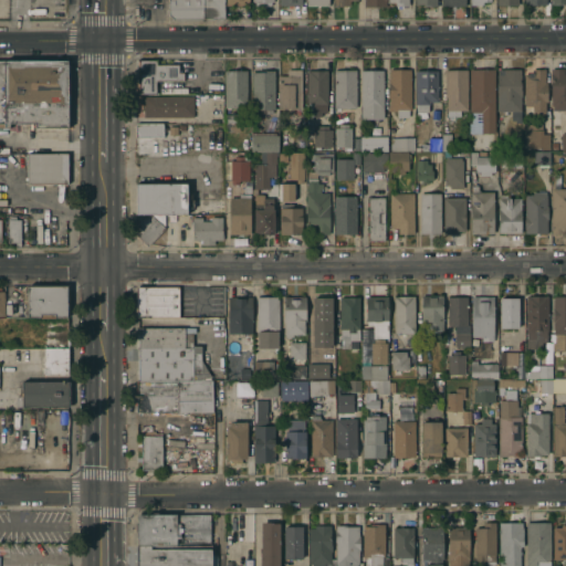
[(223,0),(223,18),(173,18),(169,14),(168,0),(223,0)]
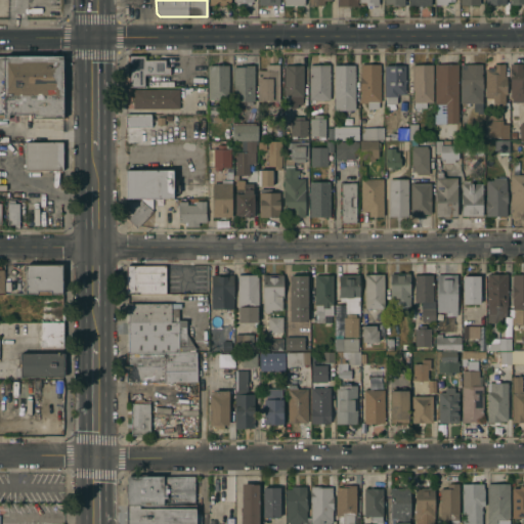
[(127,86),(127,55),(144,55),(145,58),(165,58),(165,67),(170,67),(170,74),(143,74),(144,86),(127,86)]
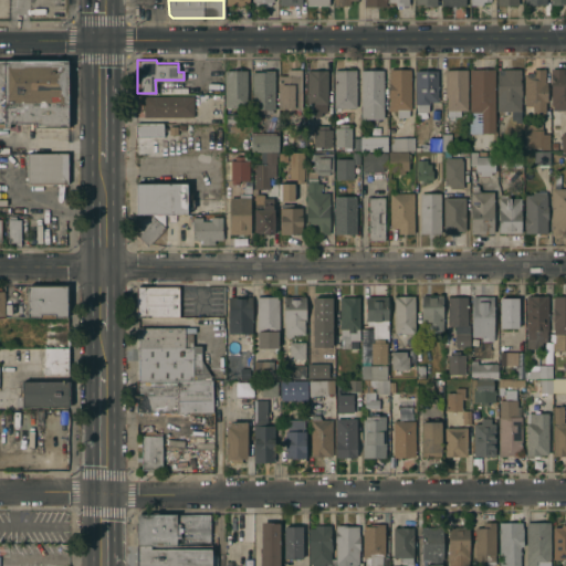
[(0,61),(67,61),(67,127),(34,127),(34,122),(9,122),(9,127),(0,127),(0,61)]
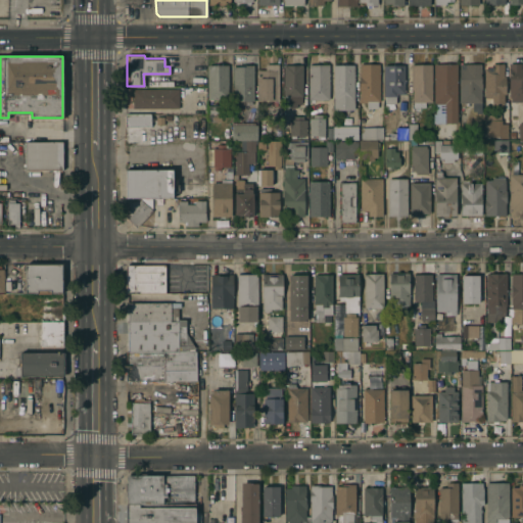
[(484,67),(491,67),(491,62),(504,62),(504,76),(506,76),(506,93),(504,93),(504,105),(491,105),(491,97),(484,97),(484,67)]
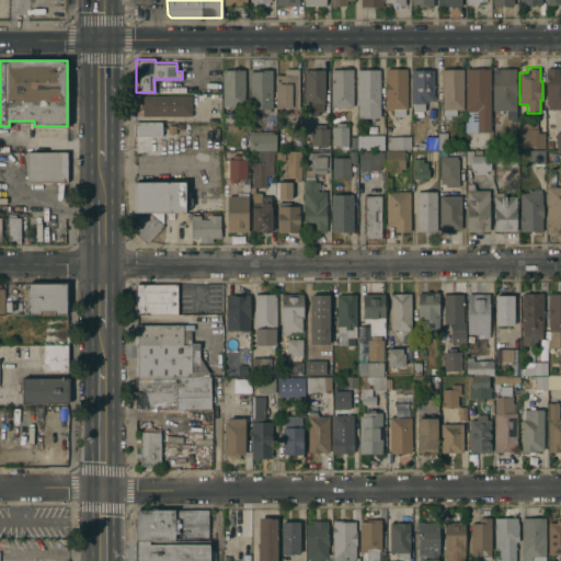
[(559,67),(559,69),(560,69),(560,109),(547,109),(547,104),(546,104),(546,67),(559,67)]
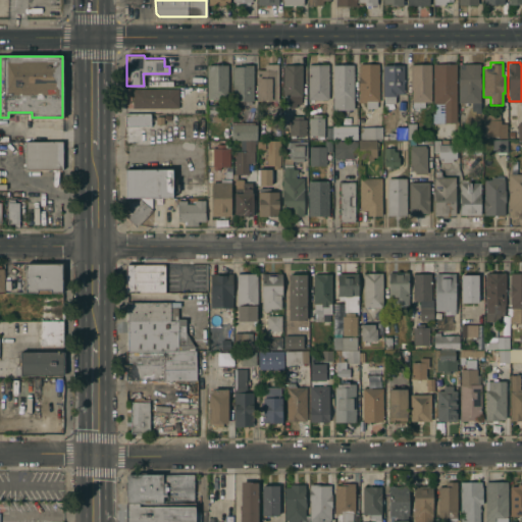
[(278,100),(266,100),(266,99),(257,99),(257,69),(265,68),(265,63),(277,63),(278,100)]
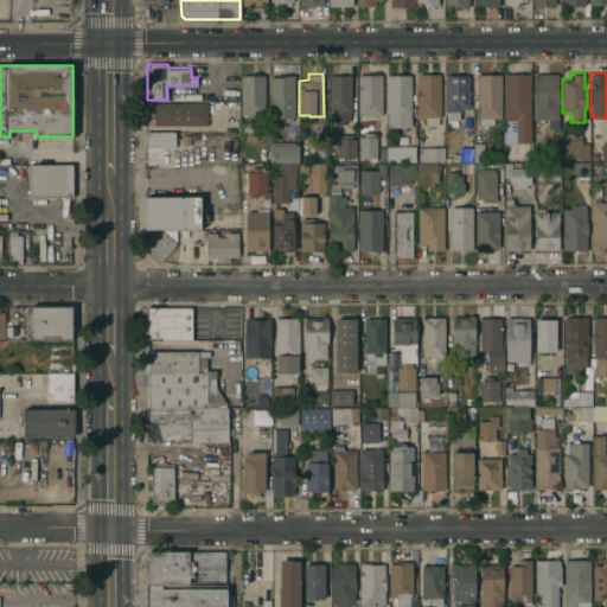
[(358,74),(382,74),(382,115),(358,115),(358,74)]
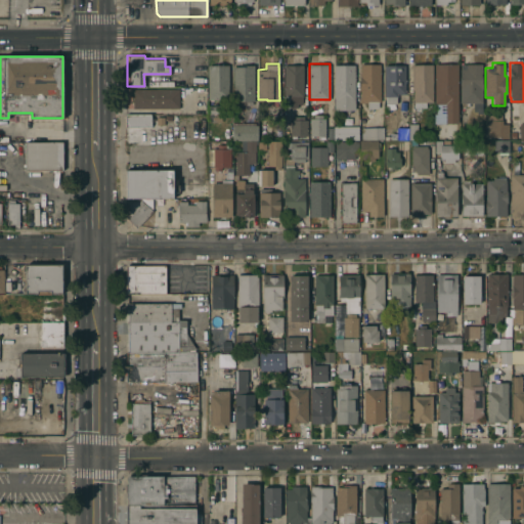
[(380,100),(379,100),(379,107),(367,107),(367,101),(360,101),(360,88),(359,88),(359,76),(360,76),(360,63),(380,63),(380,100)]
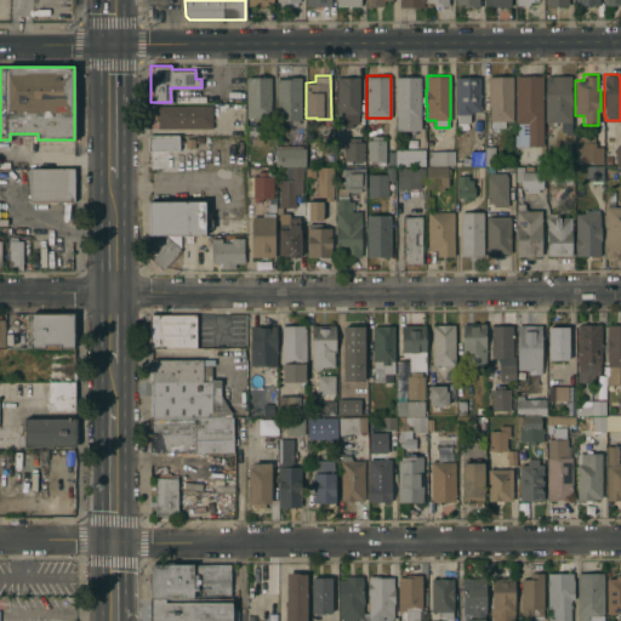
[(512,120),(505,120),(505,126),(490,126),(490,120),(490,106),(488,106),(488,75),(513,75),(512,120)]
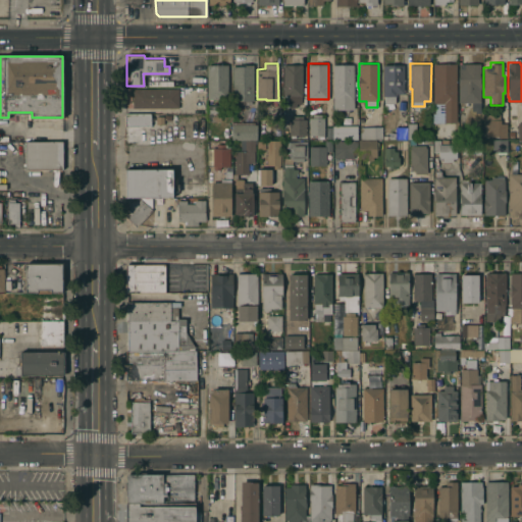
[(432,63),(456,63),(456,122),(433,122),(432,117),(433,117),(433,116),(438,112),(438,107),(442,107),(442,104),(442,103),(432,103),(432,63)]
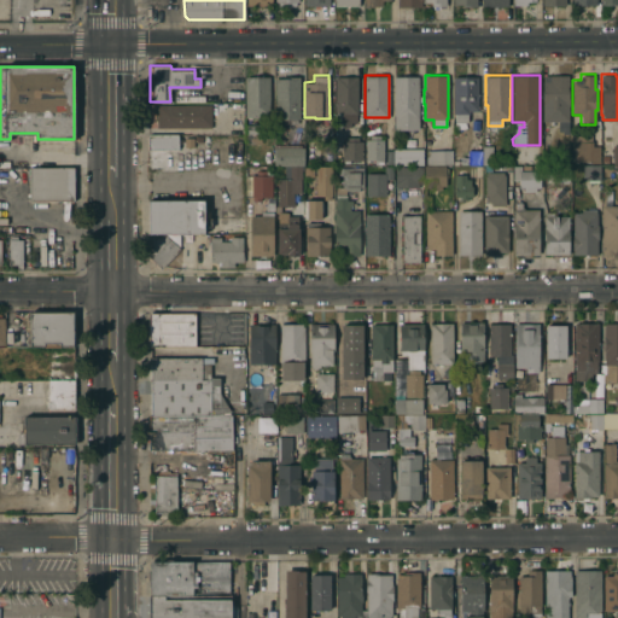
[(542,81),(549,81),(549,75),(569,75),(569,95),(570,95),(570,105),(569,105),(569,133),(563,133),(563,130),(558,130),(558,121),(542,121),(542,81)]
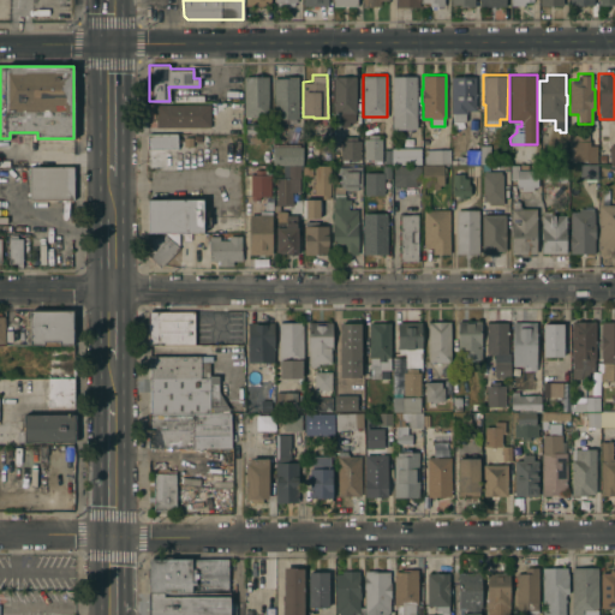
[(244,76),(268,76),(268,114),(256,114),(256,115),(244,117),(244,76)]
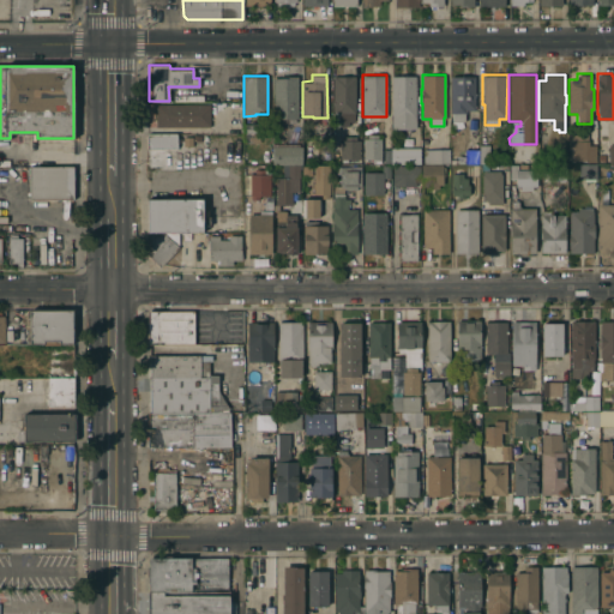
[(298,118),(295,118),(295,119),(287,119),(287,125),(277,125),(277,119),(274,119),(272,77),(281,77),(281,76),(298,76),(298,118)]
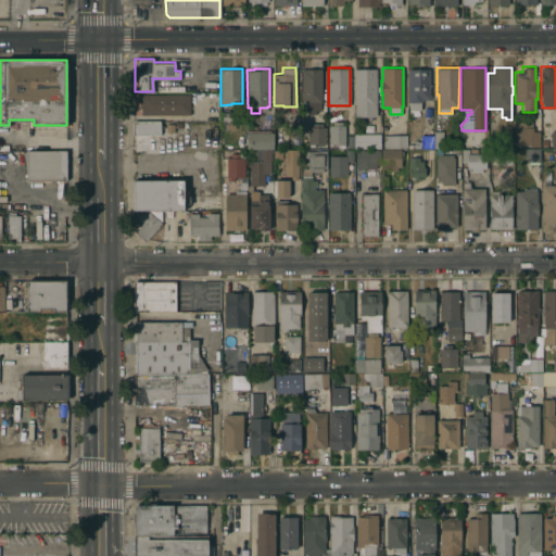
[(306,103),(302,103),(302,102),(301,102),(301,68),(321,68),(321,102),(320,102),(320,110),(315,110),(315,113),(320,113),(320,123),(325,123),(325,126),(326,126),(326,142),(327,142),(327,148),(310,148),(310,146),(307,143),(307,126),(310,126),(310,124),(312,124),(312,123),(314,123),(314,114),(306,114),(306,103)]
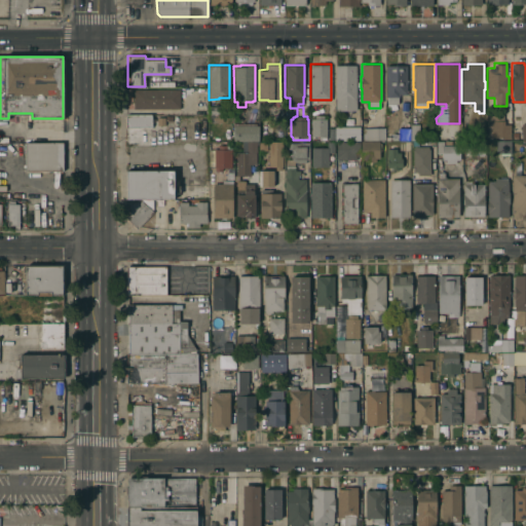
[(335,65),(355,65),(355,109),(335,110),(335,65)]
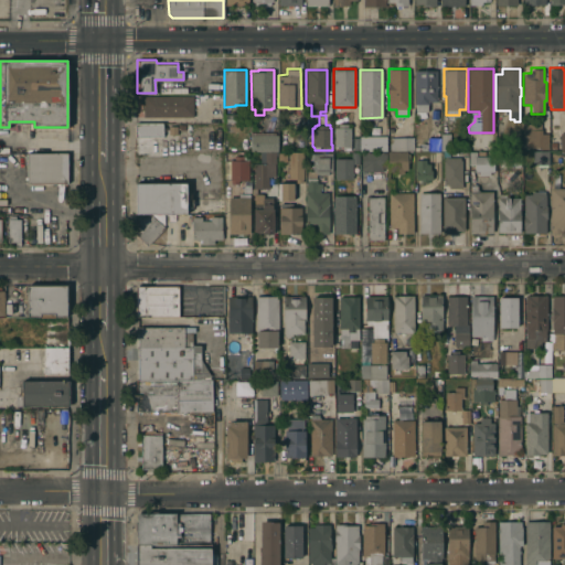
[(437,70),(437,100),(429,100),(429,103),(427,103),(427,112),(416,112),(416,103),(414,103),(414,70),(437,70)]
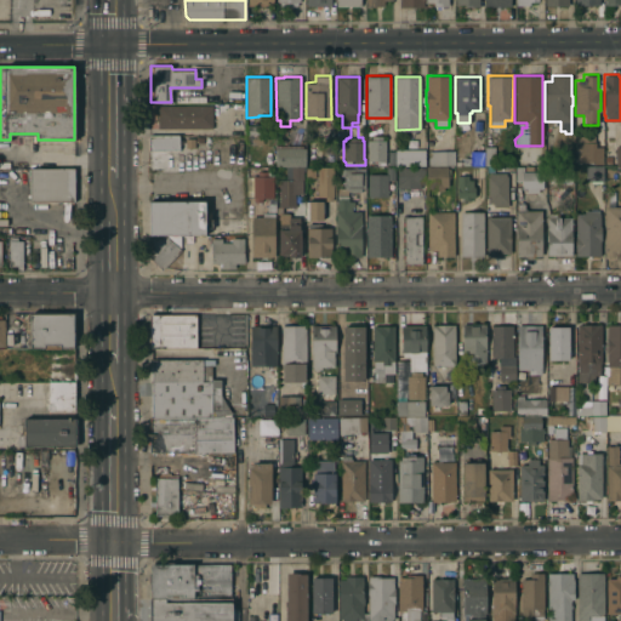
[(212,104),(212,107),(218,107),(218,117),(212,117),(212,127),(158,127),(158,104),(212,104)]
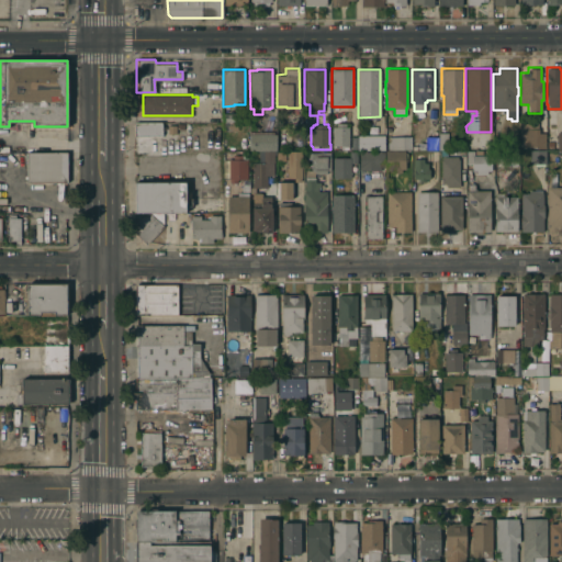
[(237,112),(237,130),(231,130),(231,132),(226,133),(226,130),(224,130),(224,127),(224,121),(225,121),(224,112),(237,112)]
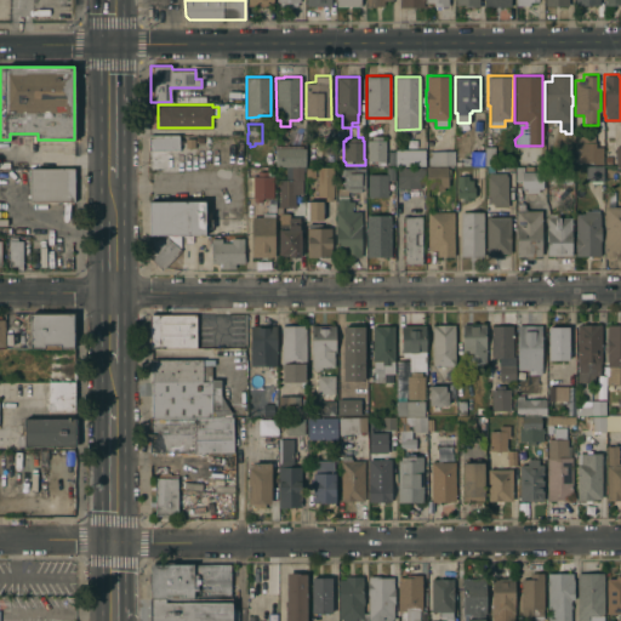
[(368,140),(371,140),(371,135),(382,135),(382,140),(385,140),(385,160),(385,165),(376,165),(376,160),(368,160),(368,140)]
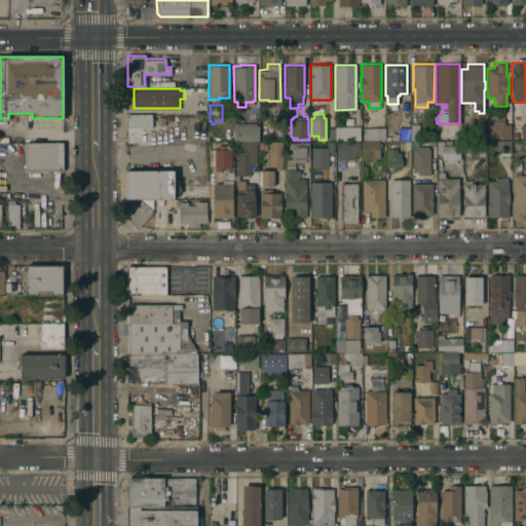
[(487,114),(503,114),(503,119),(504,119),(504,123),(511,123),(511,138),(500,138),(500,137),(487,137),(487,114)]
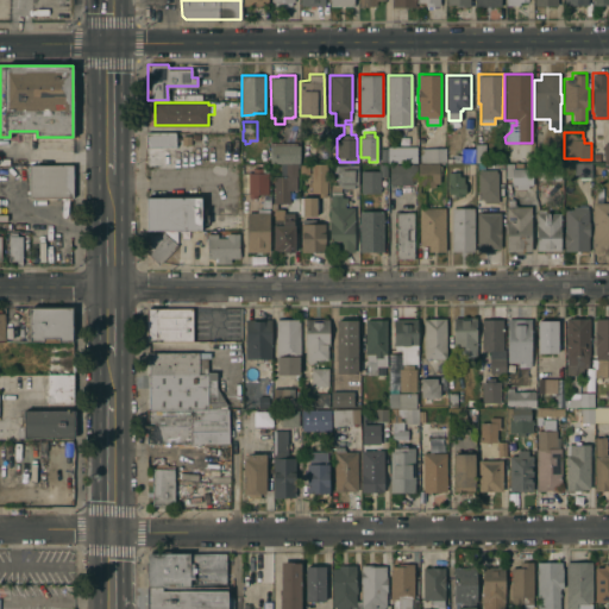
[(146,133),(175,133),(175,146),(146,146),(146,133)]
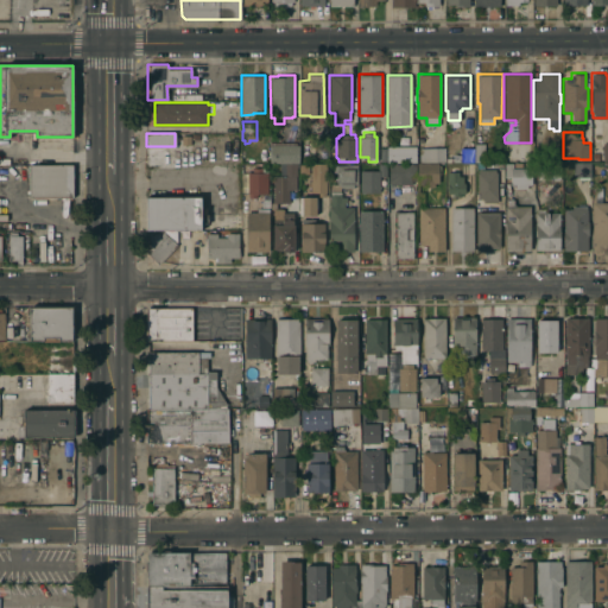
[(485,162),(475,162),(475,143),(485,143),(485,162)]
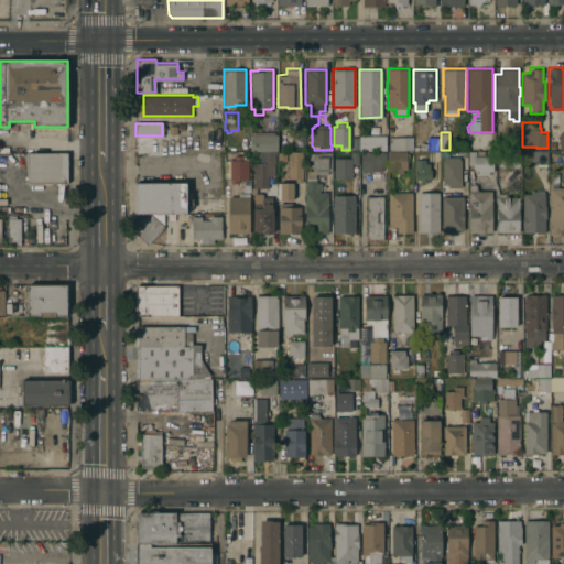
[(278,133),(277,151),(251,150),(251,133),(278,133)]
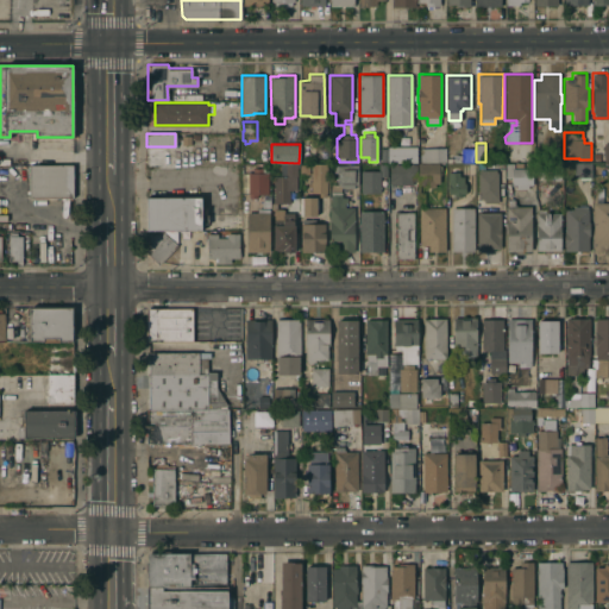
[(416,145),(416,162),(388,162),(388,145),(416,145)]
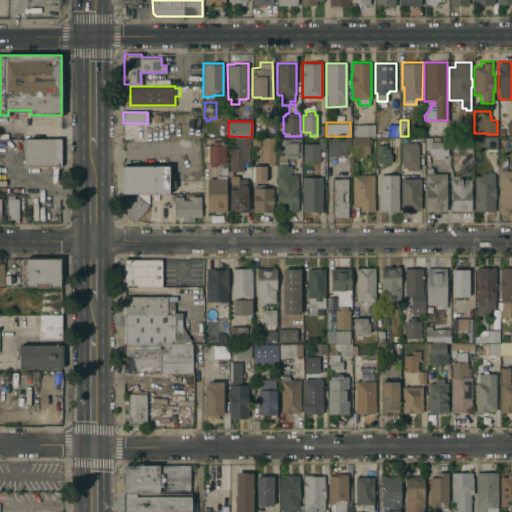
[(351,137),(351,136),(353,136),(353,128),(355,128),(355,123),(374,123),(374,136),(369,136),(369,137),(351,137)]
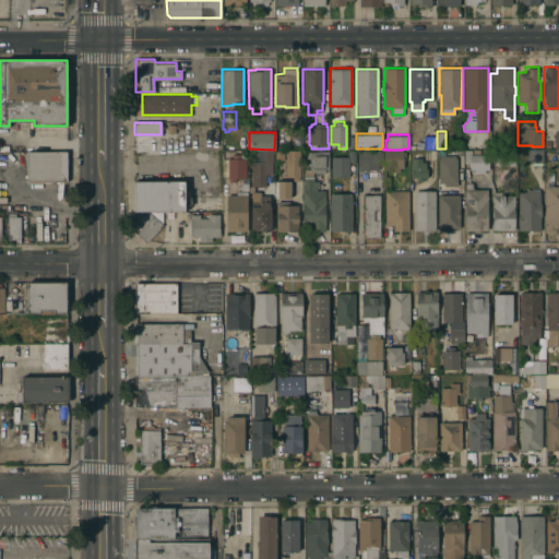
[(423,135),(436,135),(435,147),(423,147),(423,135)]
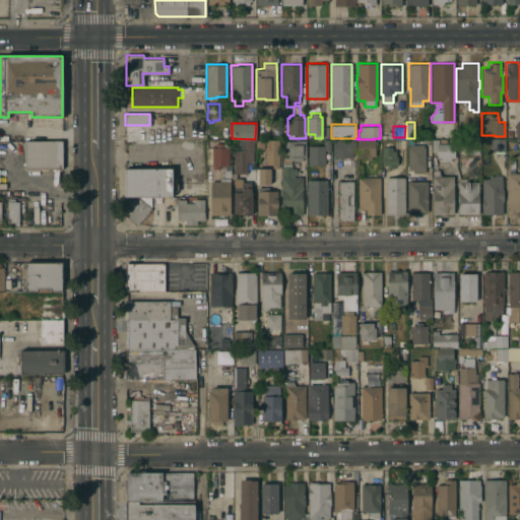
[(125,131),(146,132),(146,133),(149,133),(149,136),(147,136),(147,140),(125,139),(125,131)]
